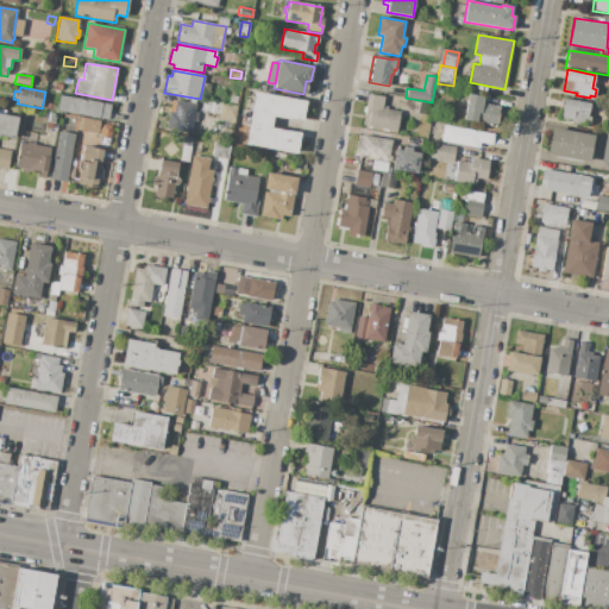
[(255,92),(307,101),(303,123),(274,117),(271,129),(301,133),(297,155),(245,144),(255,92)]
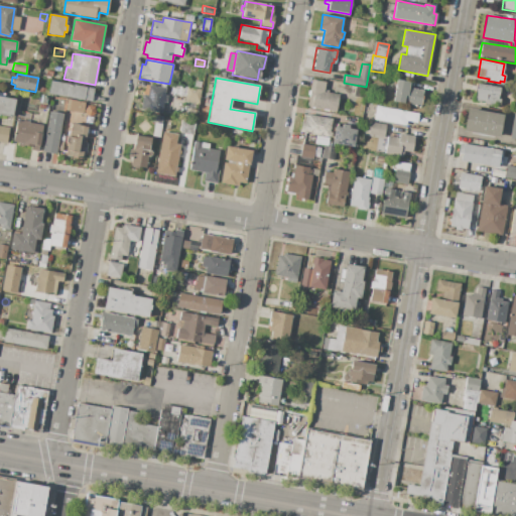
[(311,80),(326,82),(324,92),(340,95),(337,112),(306,106),(308,96),(311,80)]
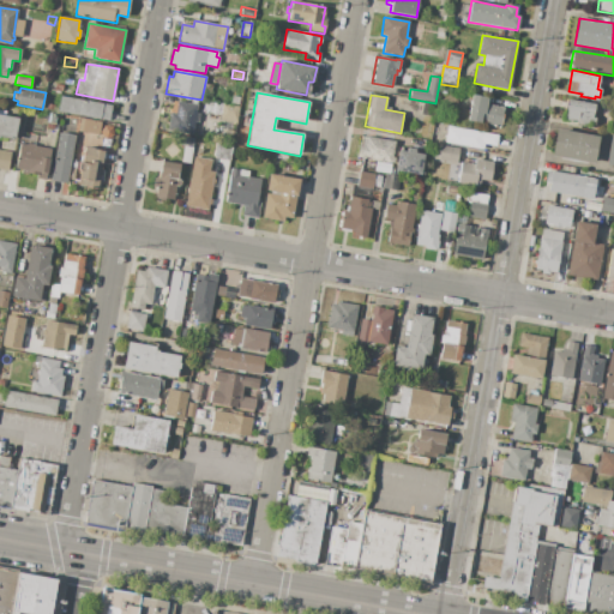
[(473,95),(488,97),(487,104),(504,108),(500,127),(468,121),(473,95)]
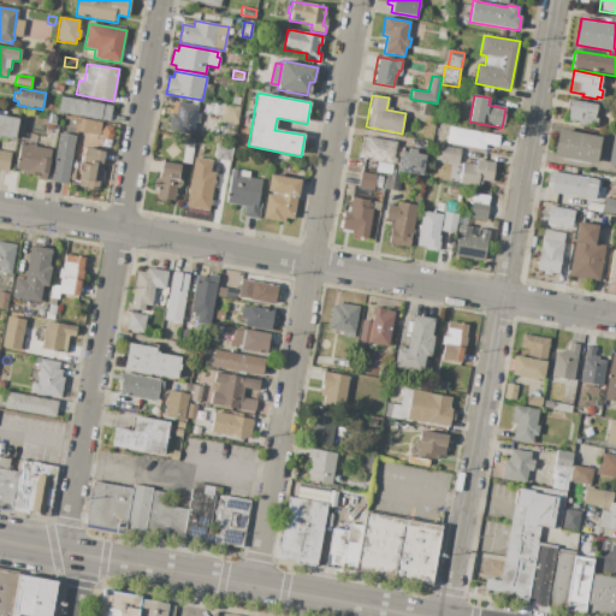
[(60,96),(112,106),(110,122),(58,112),(60,96)]
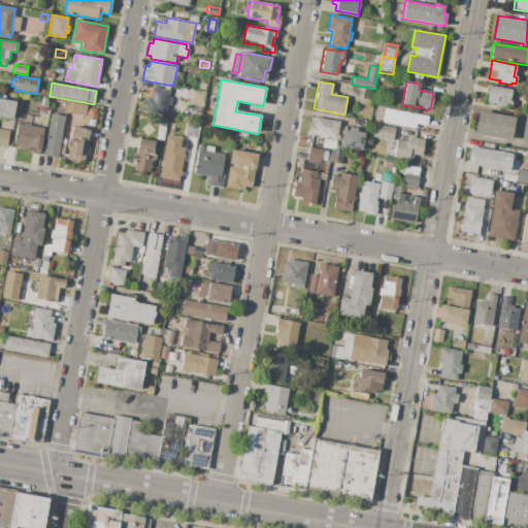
[(199,83),(206,84),(205,91),(198,90),(199,83)]
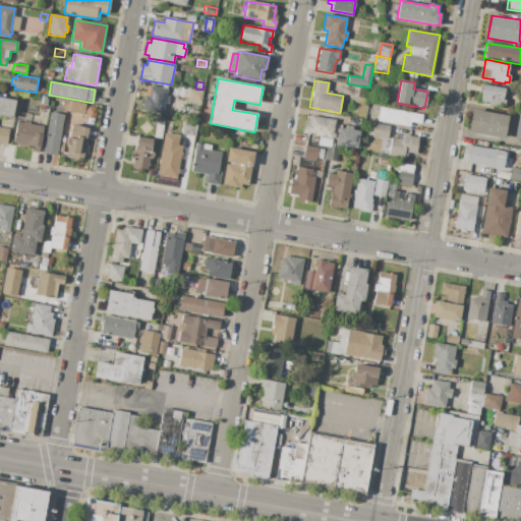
[(480,83),(505,89),(503,101),(506,101),(505,107),(501,106),(500,108),(488,106),(488,104),(477,102),(480,83)]
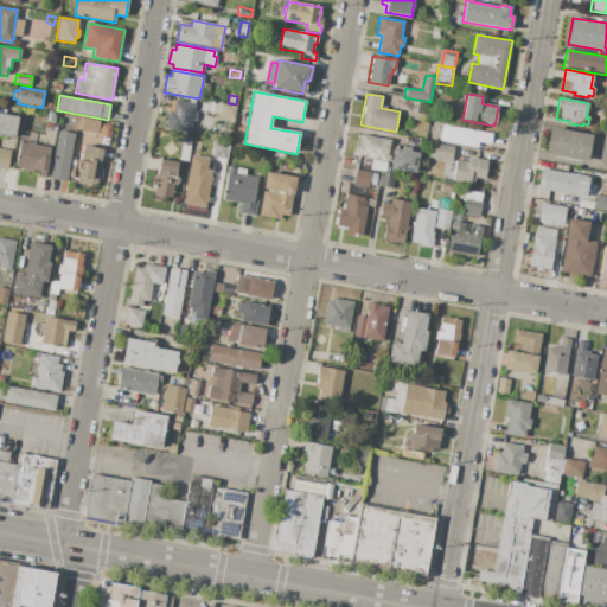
[(176,101),(195,104),(193,113),(195,113),(193,121),(192,121),(190,134),(170,131),(171,126),(166,125),(168,112),(171,113),(172,108),(173,109),(176,101)]
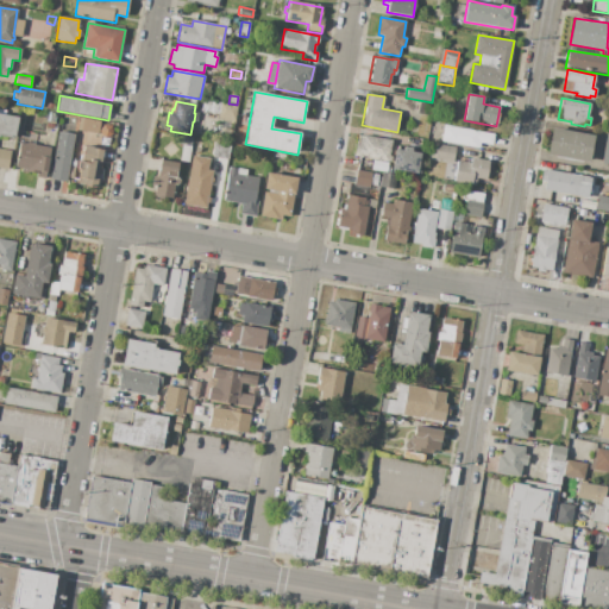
[(419,102),(428,104),(426,115),(416,113),(419,102)]
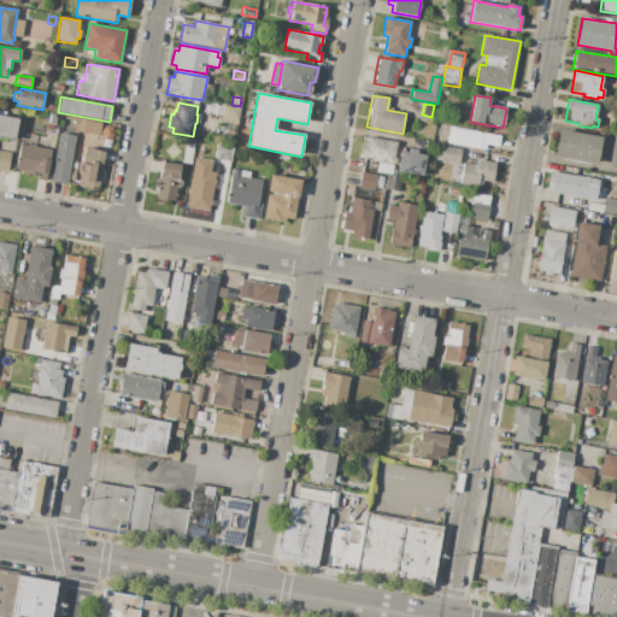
[(221,122),(223,105),(239,107),(235,124),(221,122)]
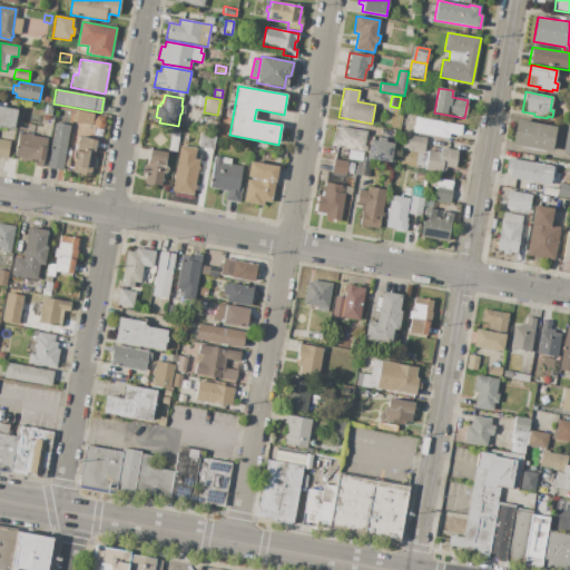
[(43,105),(52,106),(51,115),(42,114),(43,105)]
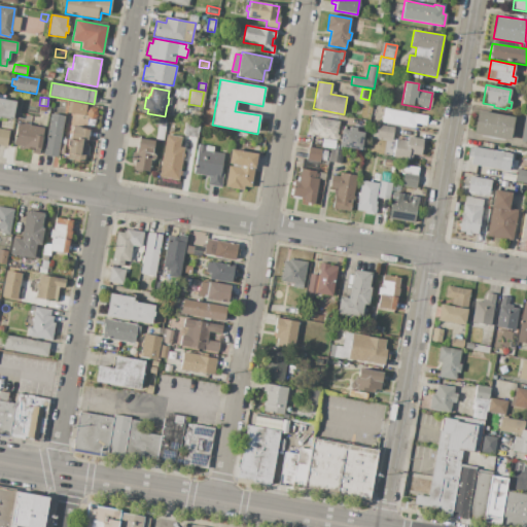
[(0,99),(15,102),(12,119),(0,116),(0,99)]
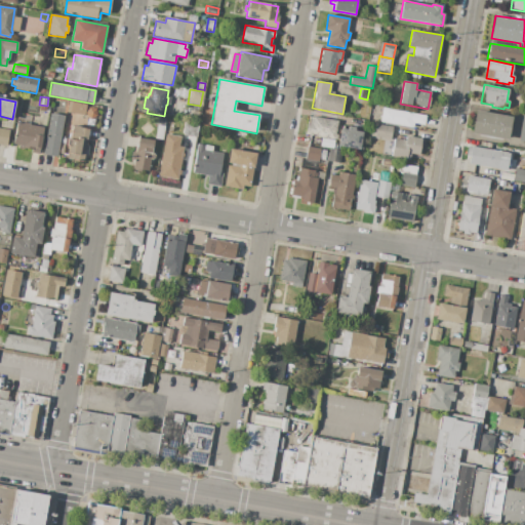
[(69,101),(86,105),(84,116),(67,113),(69,101)]
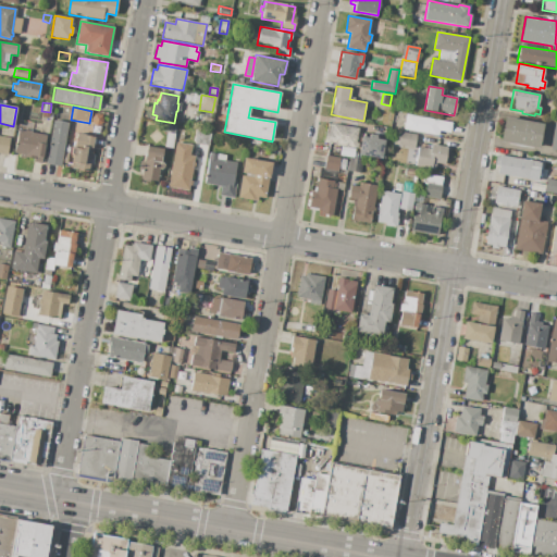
[(187,114),(195,115),(194,123),(186,122),(187,114)]
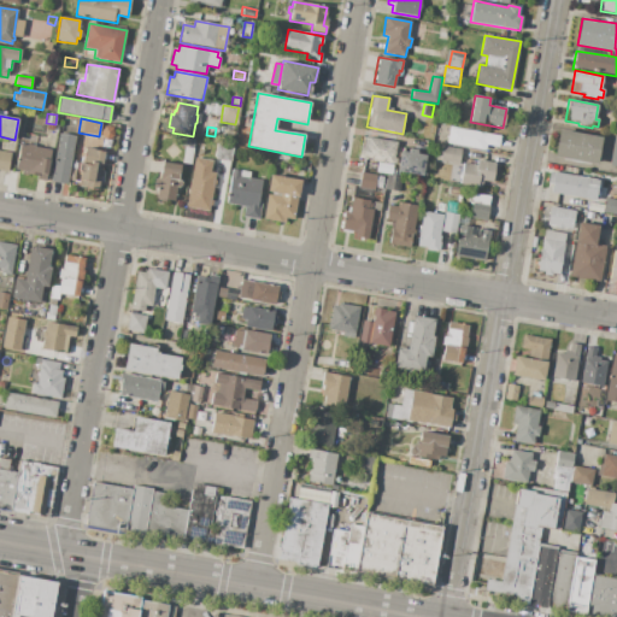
[(450,127),(500,136),(499,147),(486,145),(485,151),(447,144),(450,127)]
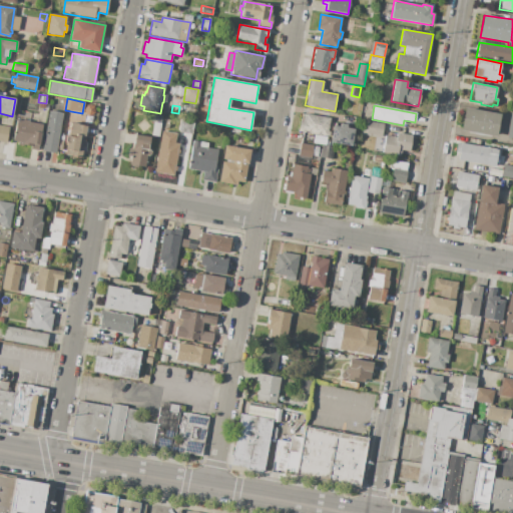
[(465,108),(500,114),(496,136),(460,130),(465,108)]
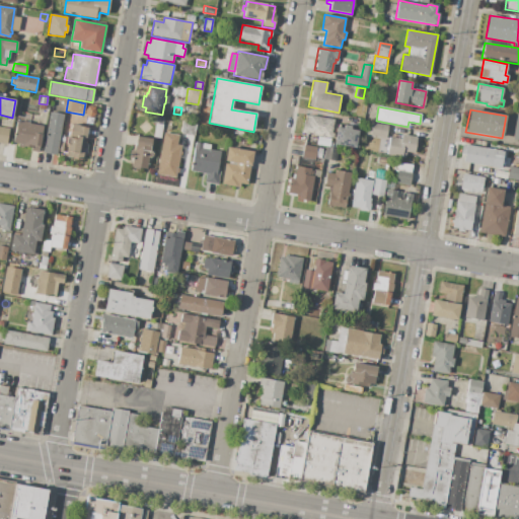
[(50,113),(64,115),(59,141),(58,148),(57,155),(43,153),(50,113)]
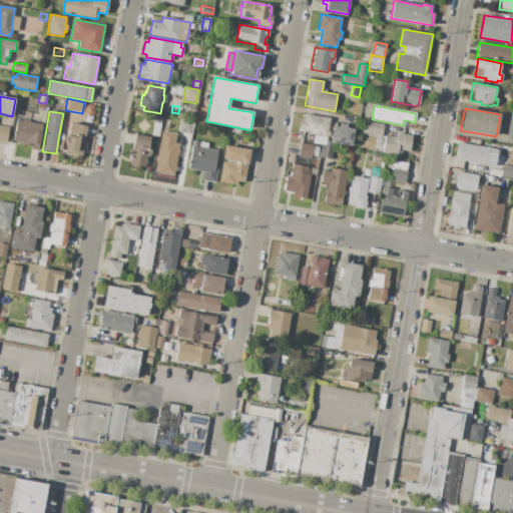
[(153,122),(150,122),(152,114),(162,116),(161,123),(153,122)]
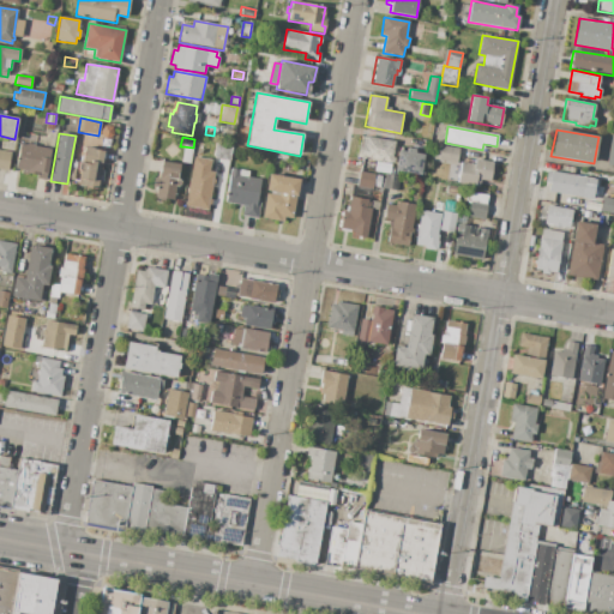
[(356,157),(359,145),(360,145),(361,137),(366,138),(366,137),(395,142),(392,157),(395,157),(393,163),(356,157)]
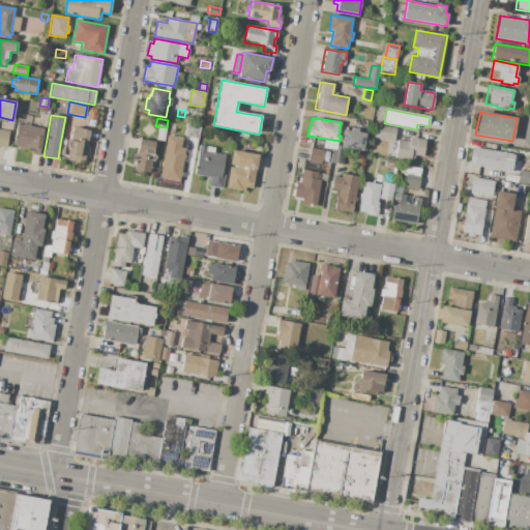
[(18,124),(23,125),(24,123),(30,125),(30,126),(43,128),(39,155),(31,153),(32,151),(24,149),(23,151),(18,150),(19,147),(13,146),(18,124)]
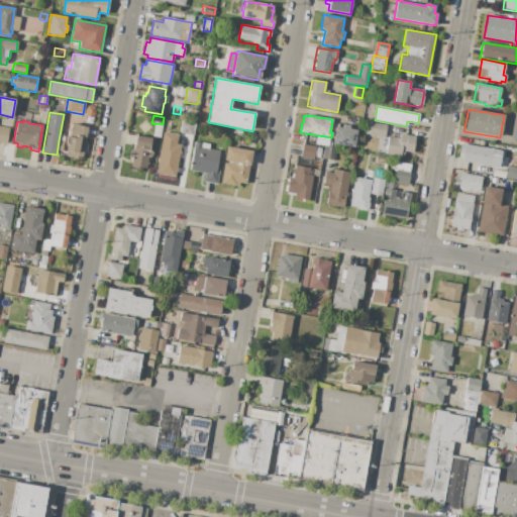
[(196,122),(194,135),(181,133),(180,131),(182,120),(196,122)]
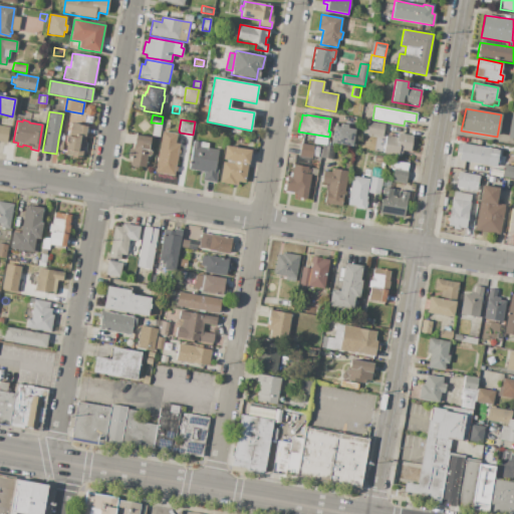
[(383,124),(381,138),(376,137),(376,136),(362,133),(364,120),(383,124)]
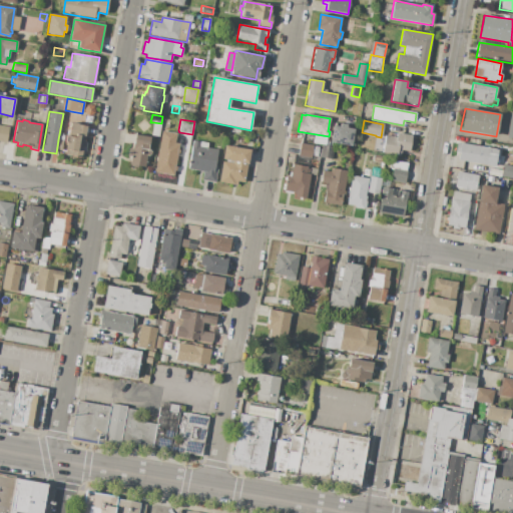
[(81,158),(65,155),(66,149),(65,149),(66,142),(65,142),(66,135),(68,136),(71,122),(78,124),(87,126),(85,136),(81,158)]
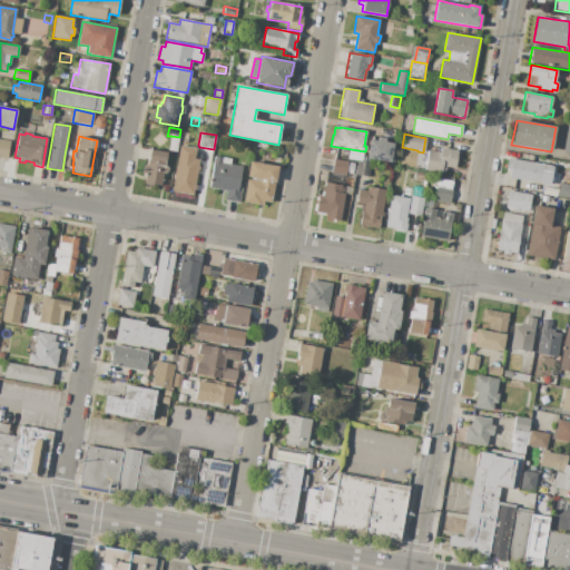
[(170,136),(179,137),(176,151),(168,150),(170,136)]
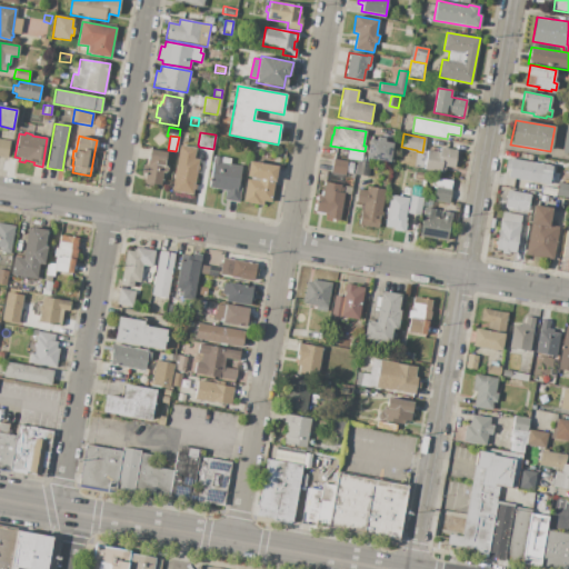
[(95,151),(97,140),(97,137),(107,139),(105,152),(95,151)]
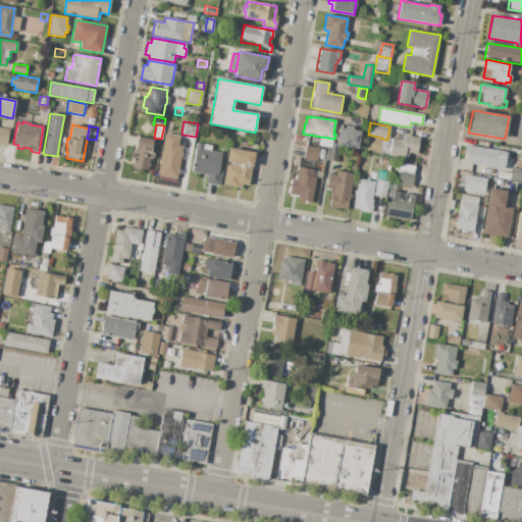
[(338,127),(346,129),(347,126),(353,127),(353,131),(361,132),(358,149),(335,145),(338,127)]
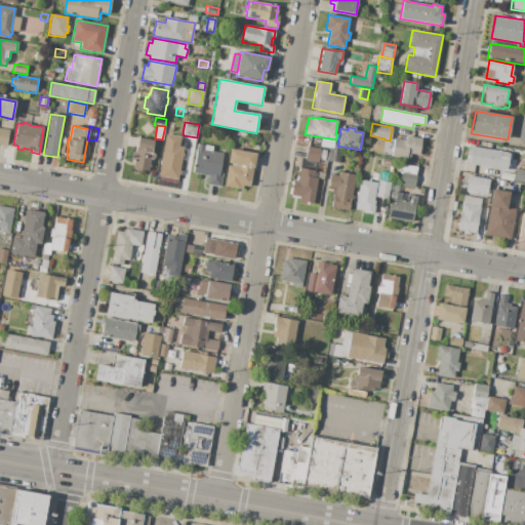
[(0,128),(9,130),(6,146),(0,145),(0,128)]
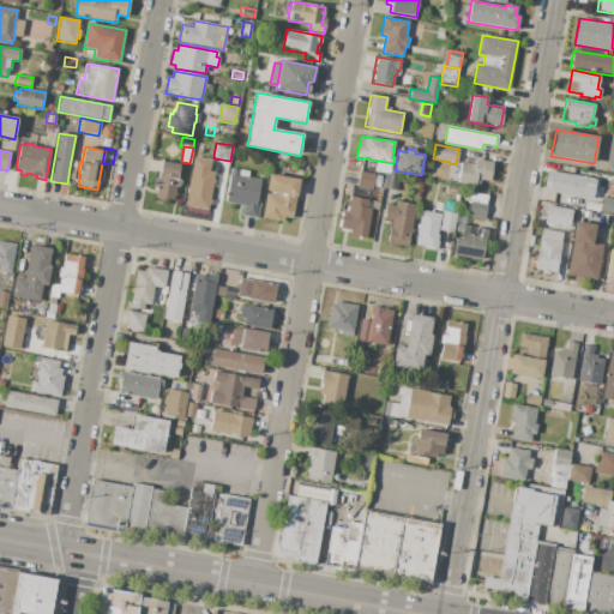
[(193,156),(211,160),(209,172),(214,173),(212,180),(215,180),(214,185),(212,185),(208,210),(185,206),(193,156)]
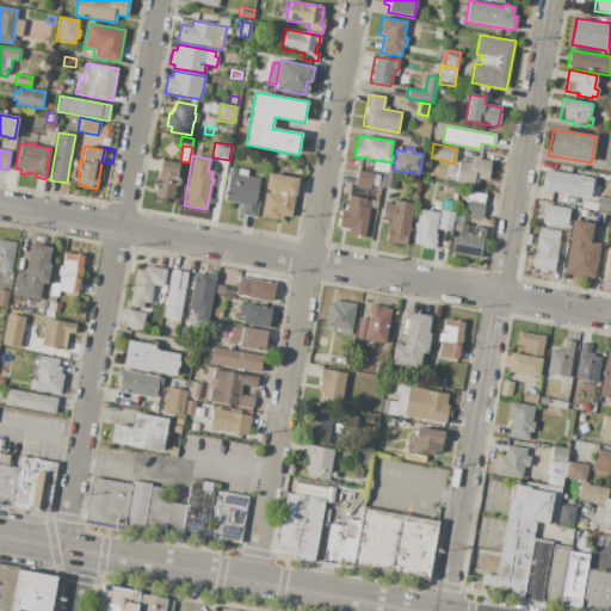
[(458,161),(471,164),(473,159),(491,161),(487,180),(479,179),(476,186),(455,183),(458,161)]
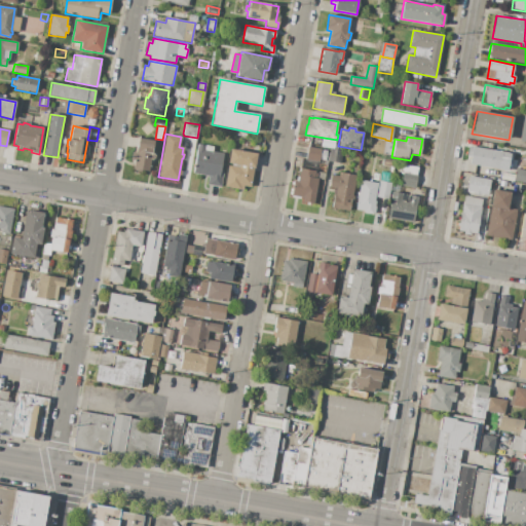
[(154,141),(151,153),(155,154),(154,160),(150,159),(148,172),(133,168),(135,160),(130,159),(132,152),(135,153),(137,139),(138,140),(139,138),(154,141)]
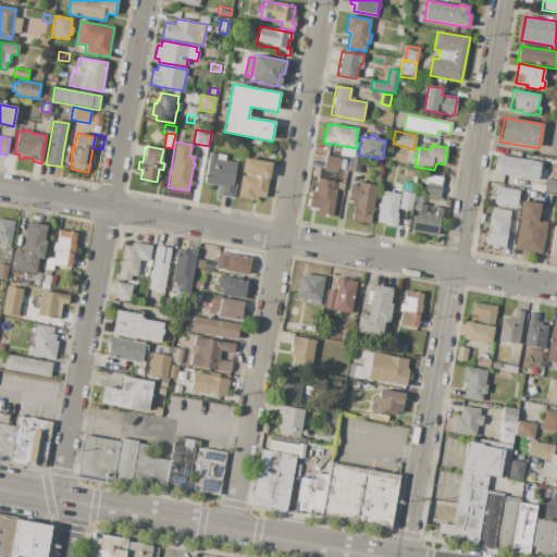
[(341,147),(355,149),(354,158),(339,156),(341,147)]
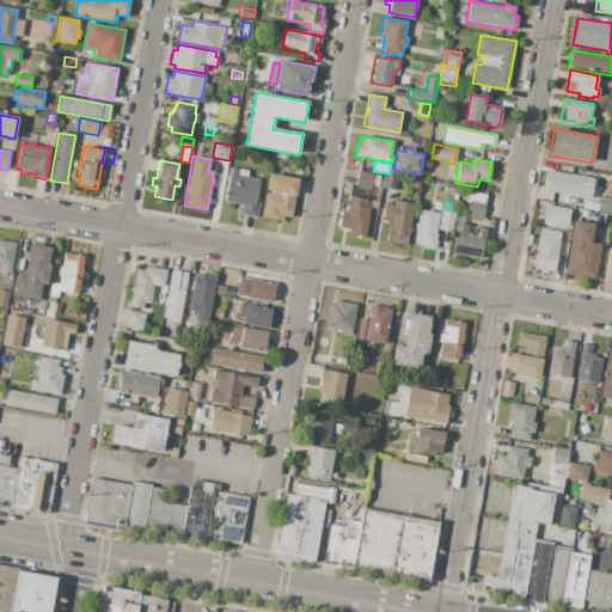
[(230,167),(249,171),(248,176),(259,178),(256,201),(258,201),(256,218),(240,215),(243,204),(224,201),(230,167)]
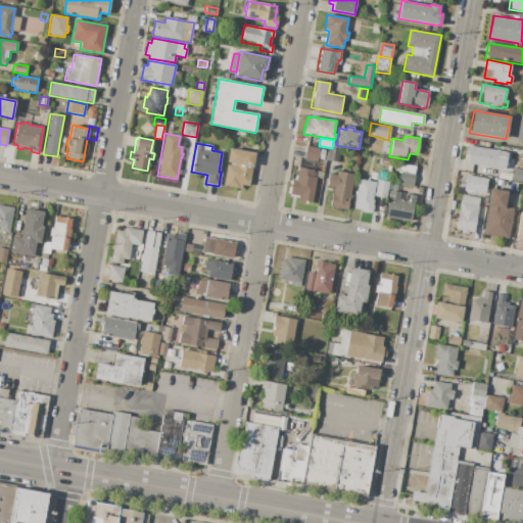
[(466,145),(508,153),(507,162),(498,160),(497,168),(467,162),(468,156),(464,155),(466,145)]
